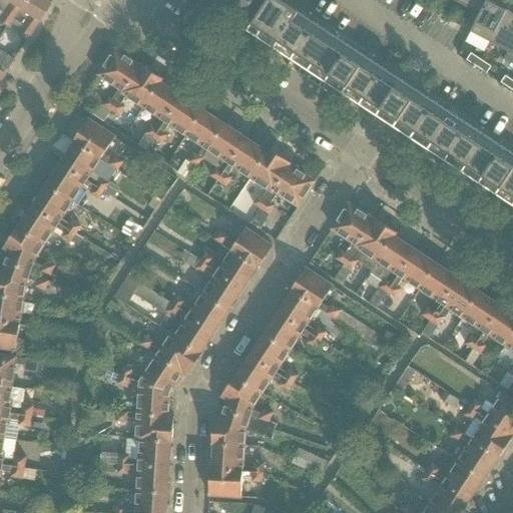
[(0,0),(0,22),(6,27),(12,19),(24,0),(0,0)]
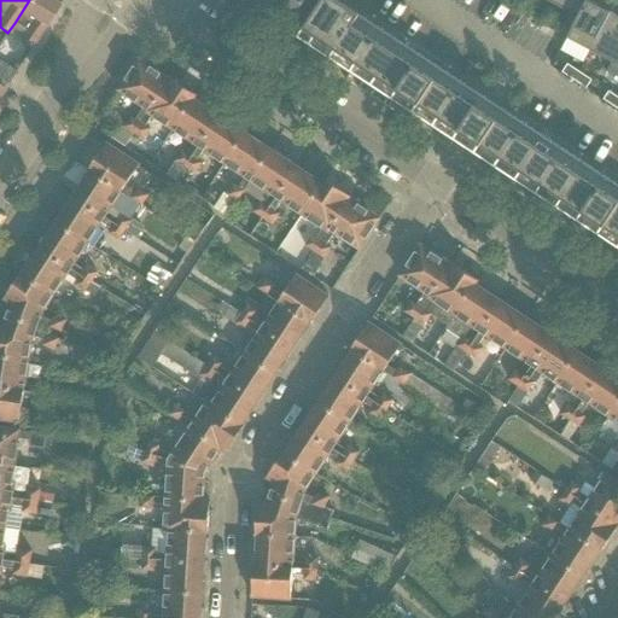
[(50,0),(29,0),(15,23),(25,30),(19,41),(30,48),(59,6),(50,0)]
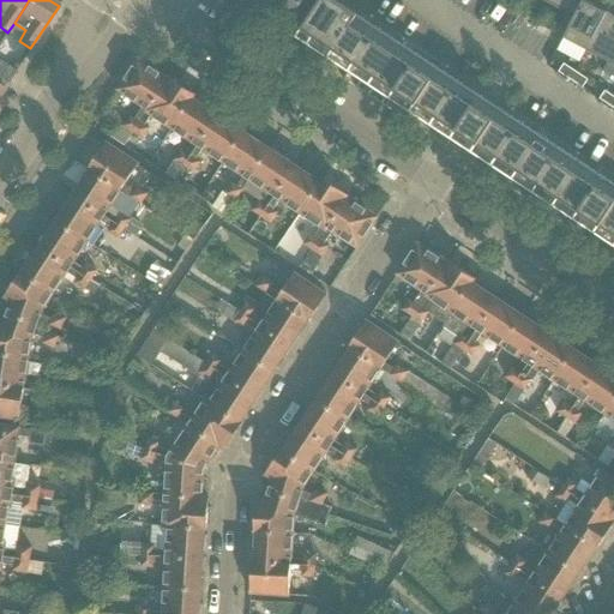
[(275,0),(270,7),(289,20),(290,20),(304,0),(275,0)]
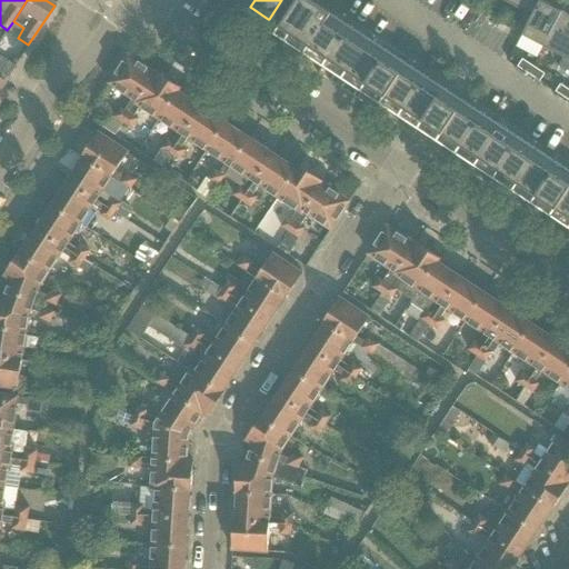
[(568,171),(455,96),(308,0),(297,0),(279,28),(432,129),(568,218),(568,171)]
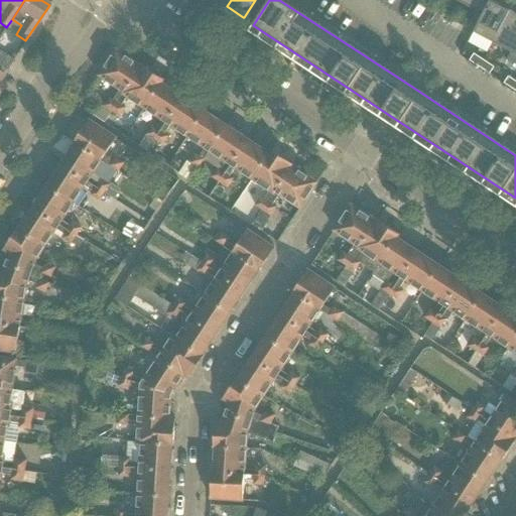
[(482,0),(456,0),(477,11),(482,0)]
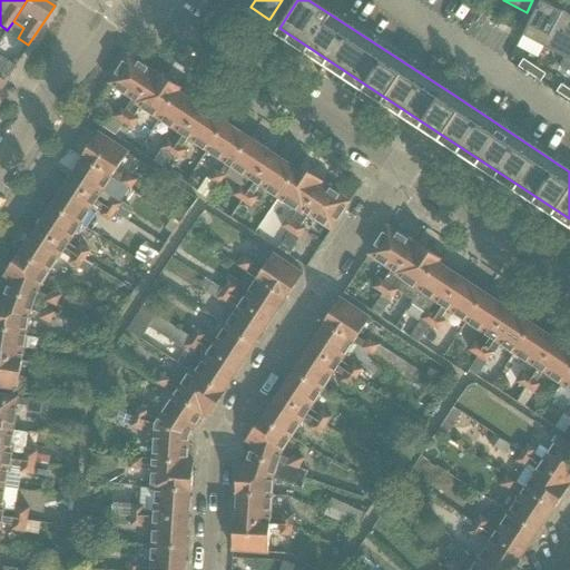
[(544,47),(562,12),(541,1),(523,36),(544,47)]
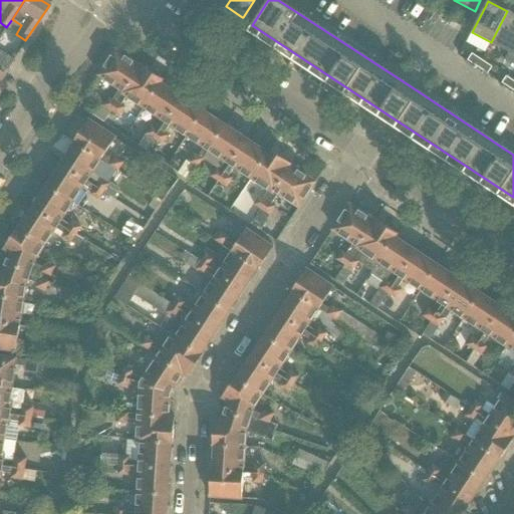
[(491,42),(509,52),(513,41),(513,14),(507,11),(491,42)]
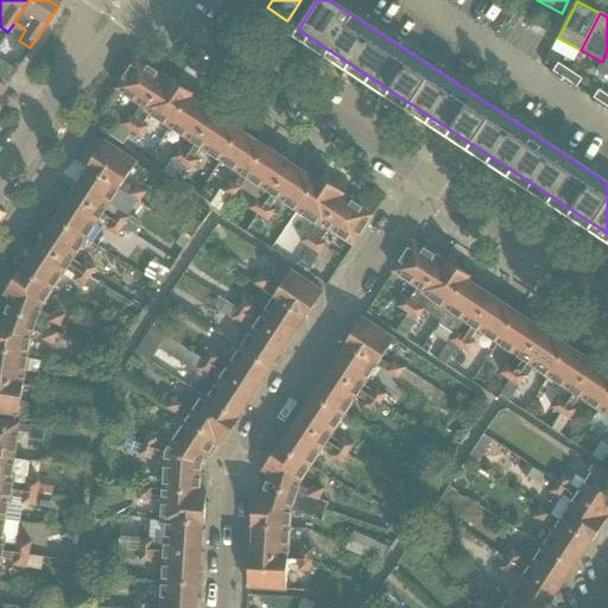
[(607,49),(602,61),(596,71),(607,76),(607,49)]
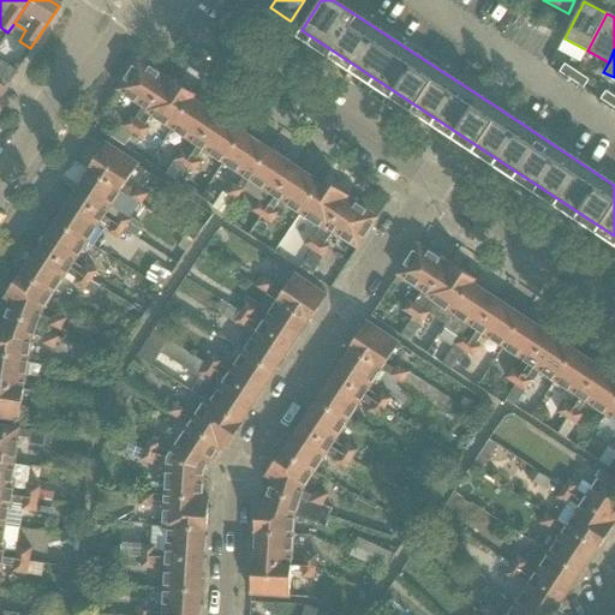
[(139,60),(119,91),(142,107),(135,118),(131,115),(124,127),(135,135),(149,112),(148,112),(168,79),(139,60)]
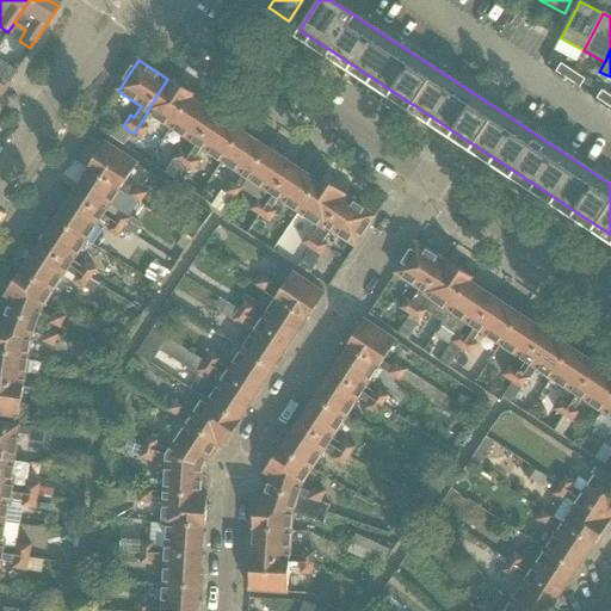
[(0,76),(8,84),(17,72),(7,66),(4,63),(0,61),(0,76)]
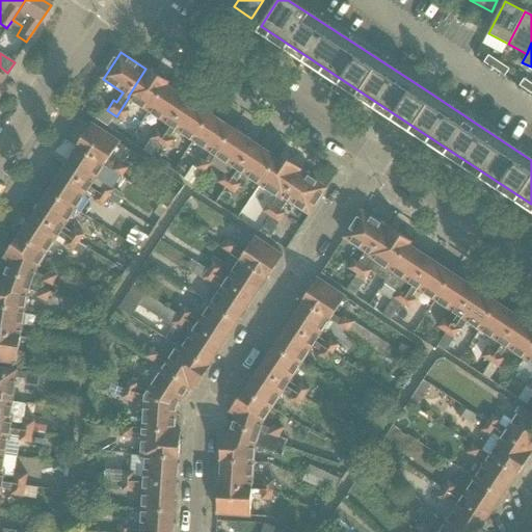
[(495,70),(499,62),(488,55),(483,62),(495,70)]
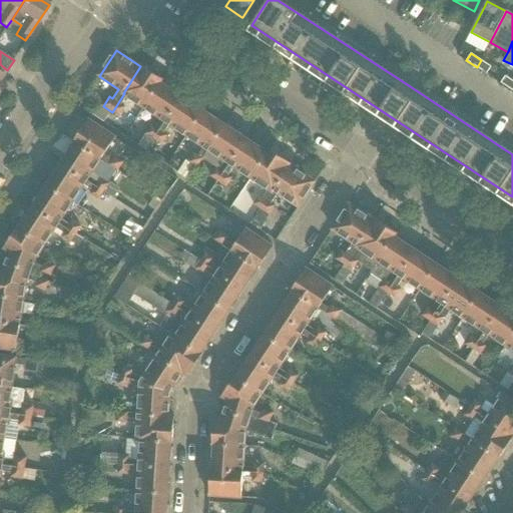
[(477,67),(487,74),(491,67),(481,60),(477,67)]
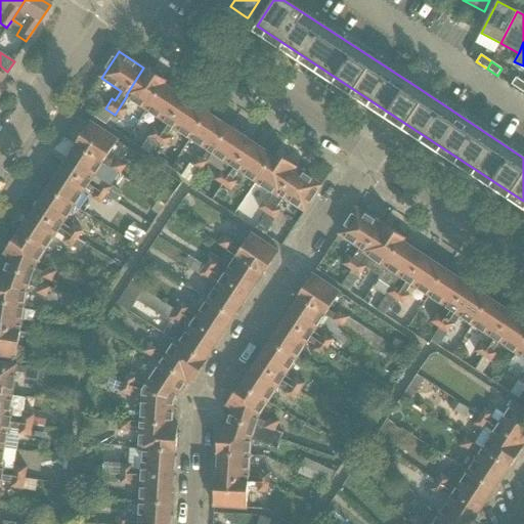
[(126,97),(115,115),(122,119),(127,111),(123,107),(128,99),(129,100),(147,112),(165,85),(168,82),(144,67),(143,68),(126,95),(127,95),(126,97)]
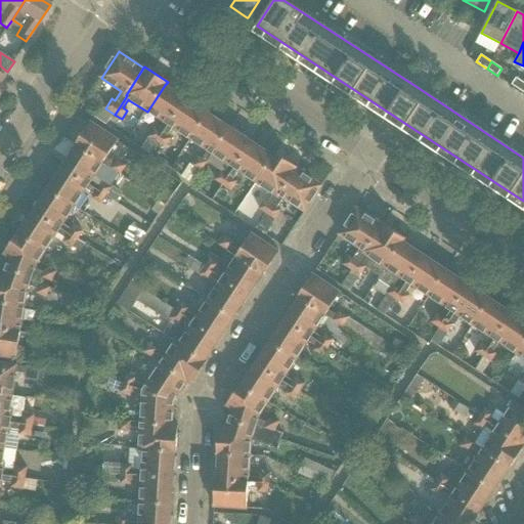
[(523,88),(523,82),(516,78),(512,85),(522,91),(523,88)]
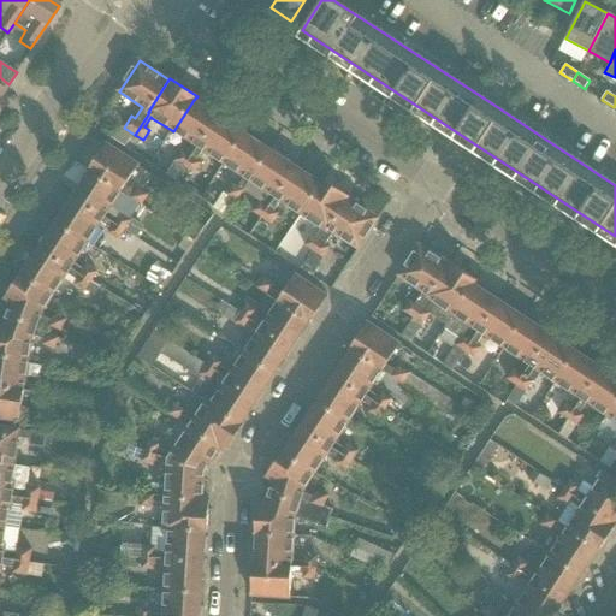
[(194,100),(173,131),(193,144),(187,153),(183,150),(182,150),(175,161),(176,161),(185,169),(199,148),(219,117),(194,100)]
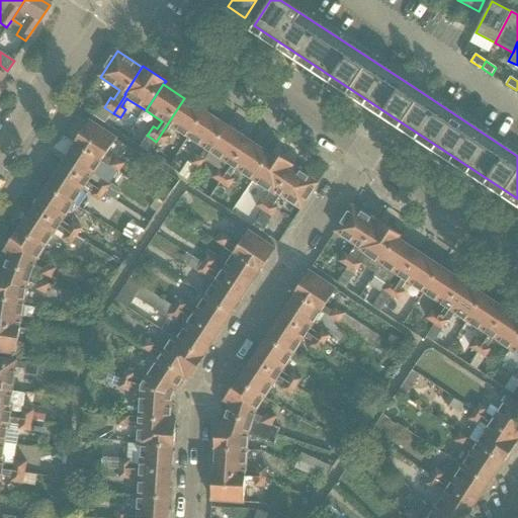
[(167,124),(156,142),(163,146),(169,137),(167,135),(165,135),(170,126),(171,126),(189,139),(206,112),(184,98),(167,124)]
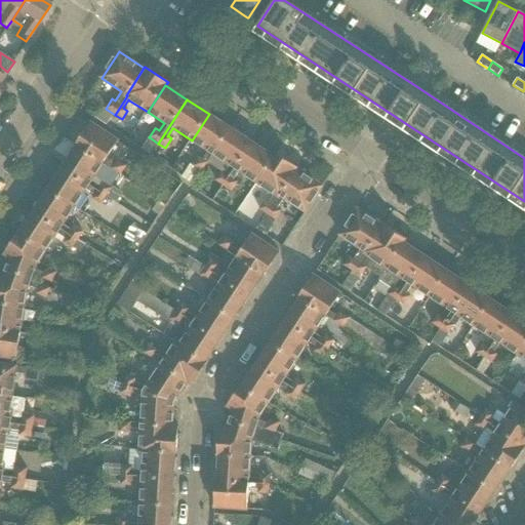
[(209,114),(192,140),(208,151),(207,152),(203,160),(199,157),(193,166),(201,171),(207,162),(212,155),(213,154),(230,128),(209,114)]
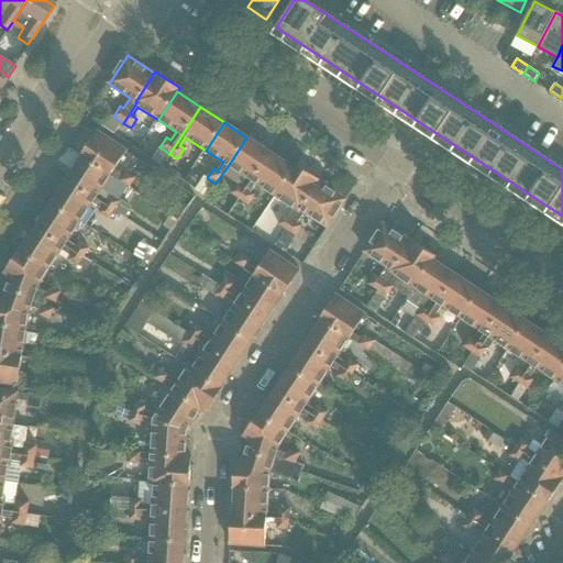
[(98,132),(81,156),(84,157),(110,175),(113,177),(129,187),(135,178),(125,173),(123,176),(113,169),(127,151),(117,144),(98,132)]
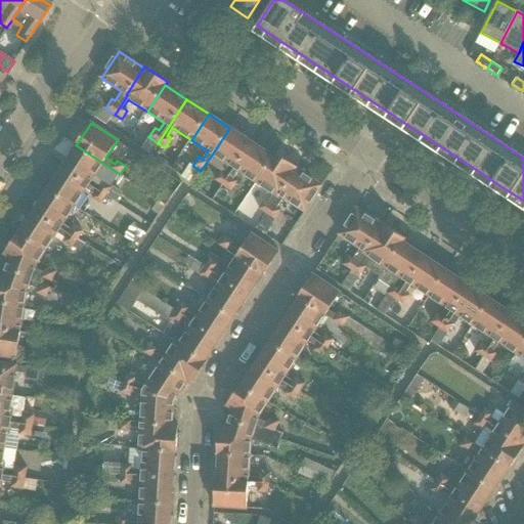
[(229,128),(213,154),(230,166),(225,174),(220,171),(214,180),(222,185),(252,142),(230,128),(229,128)]
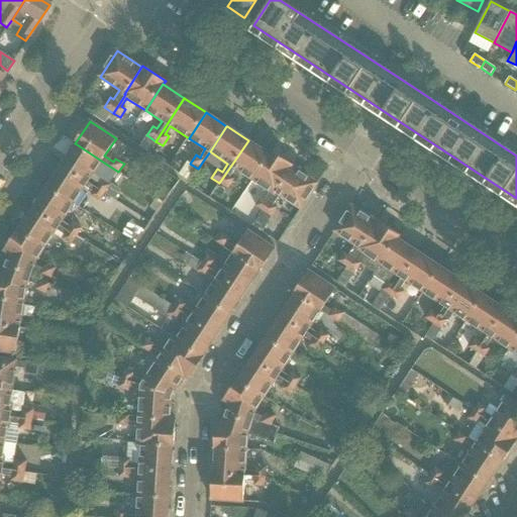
[(235,169),(253,181),(271,154),(270,154),(248,140),(219,183),(227,188),(233,180),(229,177),(235,169)]
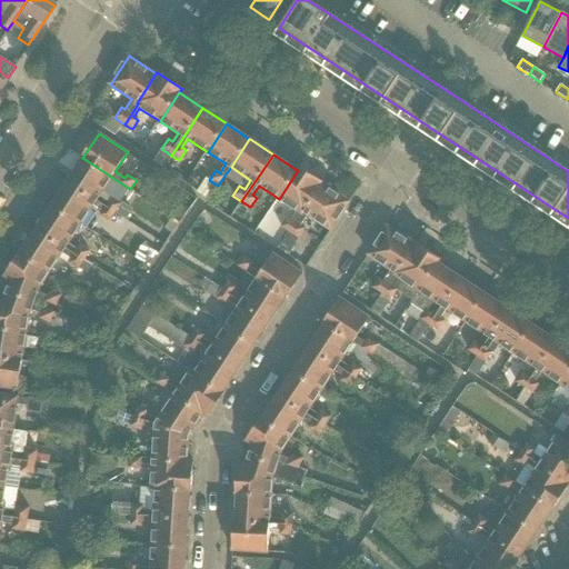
[(85,159),(69,182),(115,212),(121,203),(111,198),(109,202),(101,197),(99,196),(111,177),(85,159)]
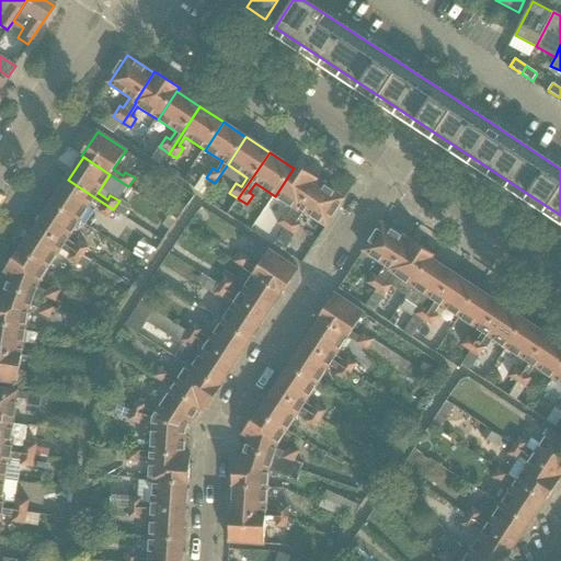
[(275,196),(293,208),(287,217),(283,214),(276,224),(285,229),(286,230),(299,209),(300,210),(319,182),(320,180),(295,163),(293,168),(294,168),(275,196)]
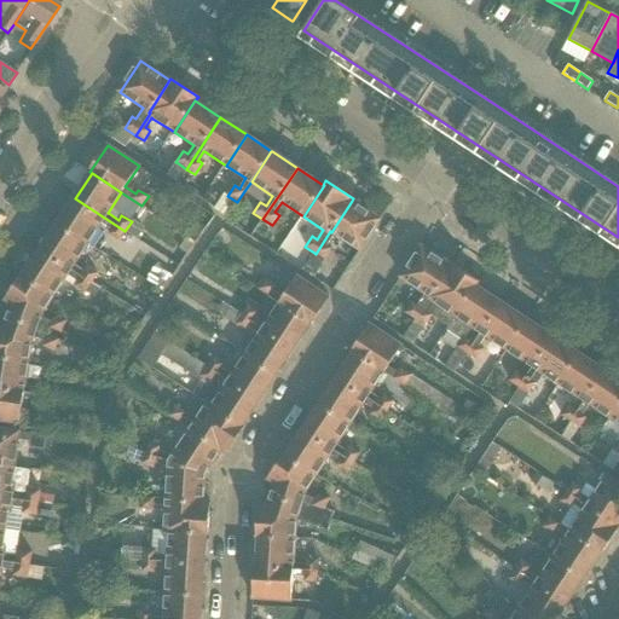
[(74,201),(56,227),(86,247),(102,224),(103,225),(111,230),(109,235),(119,242),(125,231),(75,198),(74,201)]
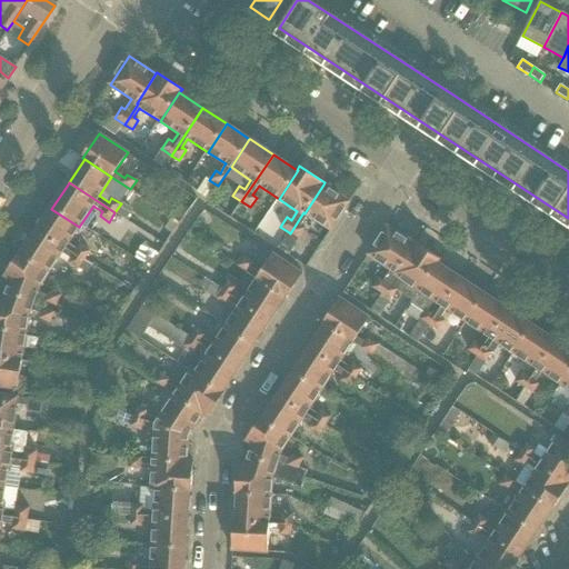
[(303,212),(290,233),(298,238),(298,239),(305,229),(300,226),(308,216),(331,231),(351,202),(323,185),(305,213),(303,212)]
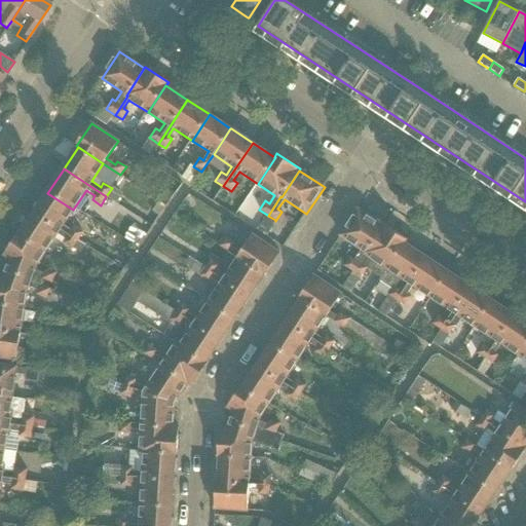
[(47,193),(35,213),(77,240),(82,232),(74,227),(72,230),(65,226),(63,224),(73,210),(47,193)]
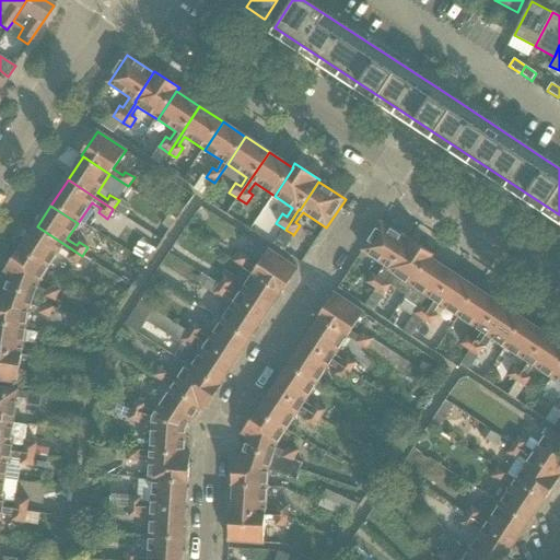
[(382,223),(363,252),(384,266),(377,277),(374,275),(369,284),(376,290),(388,271),(389,269),(409,241),(382,223)]
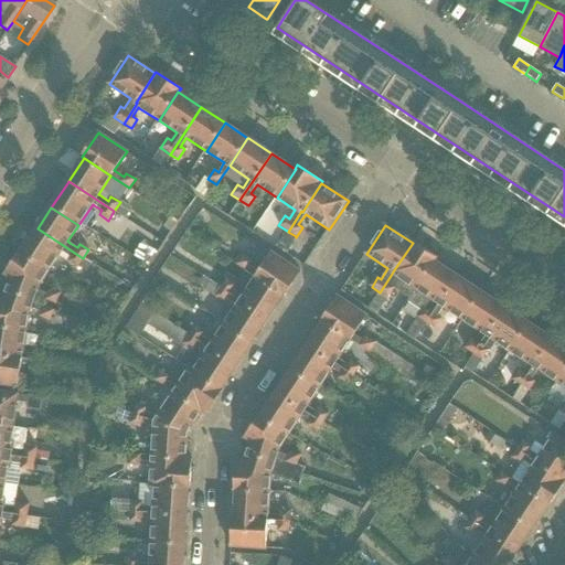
[(21,249),(17,256),(45,275),(61,251),(64,253),(71,257),(68,262),(77,267),(78,265),(83,259),(83,258),(38,228),(34,232),(22,251),(21,249)]
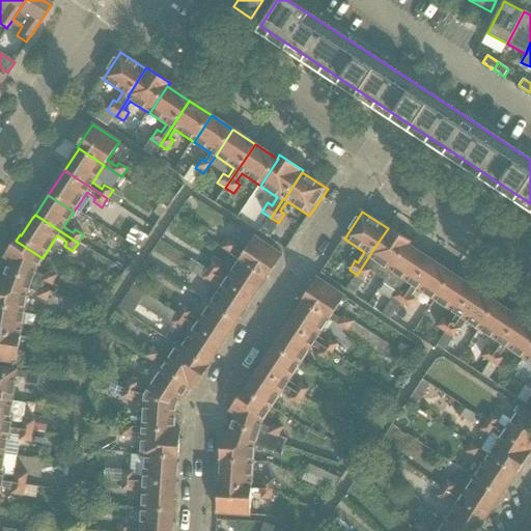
[(270,217),(259,232),(268,238),(278,222),(271,218),(270,217)]
